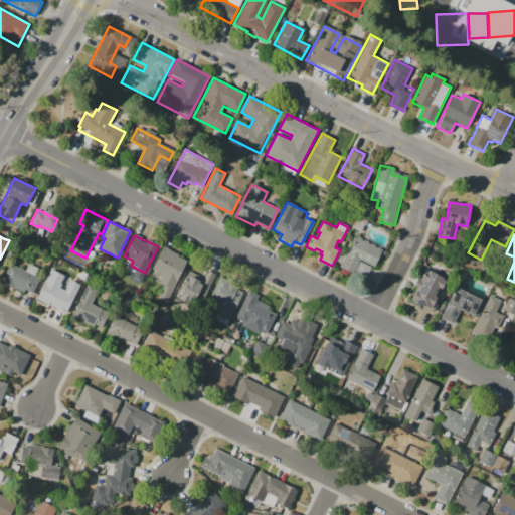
[(357,236),(382,249),(374,266),(360,259),(359,261),(371,267),(365,278),(354,272),(353,274),(341,268),(357,236)]
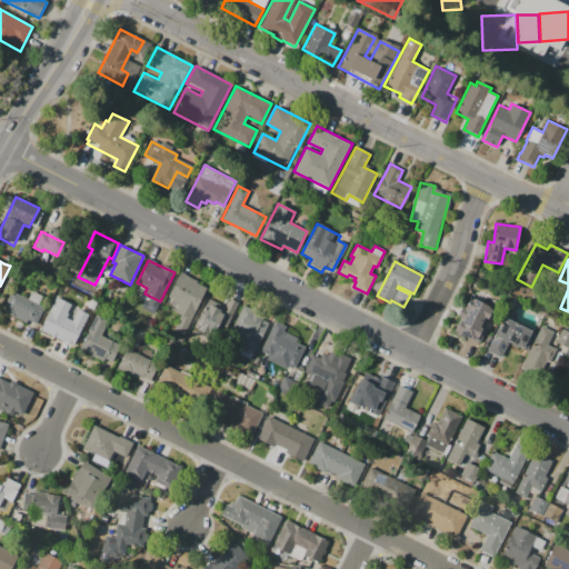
[(179,273),(197,282),(196,285),(207,290),(191,321),(175,313),(178,306),(167,299),(179,273)]
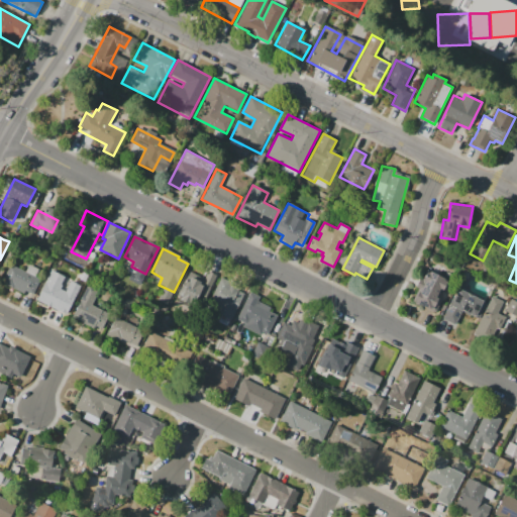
[(11,267),(41,282),(32,300),(2,284),(11,267)]
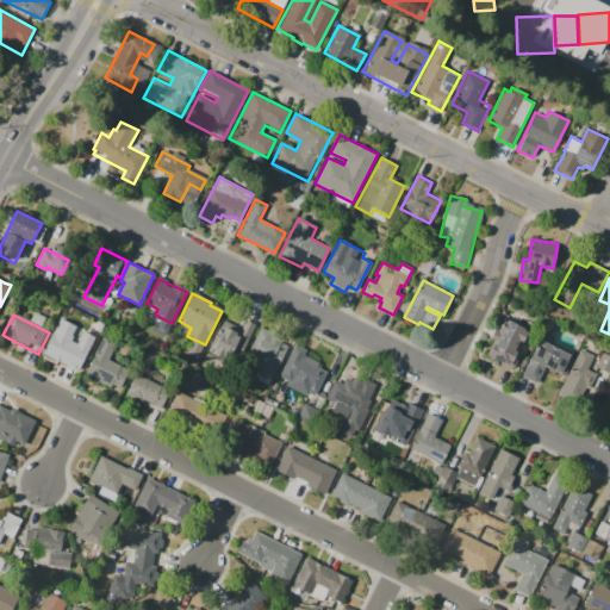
[(241,327),(221,321),(210,349),(240,360),(253,323),(243,321),(241,327)]
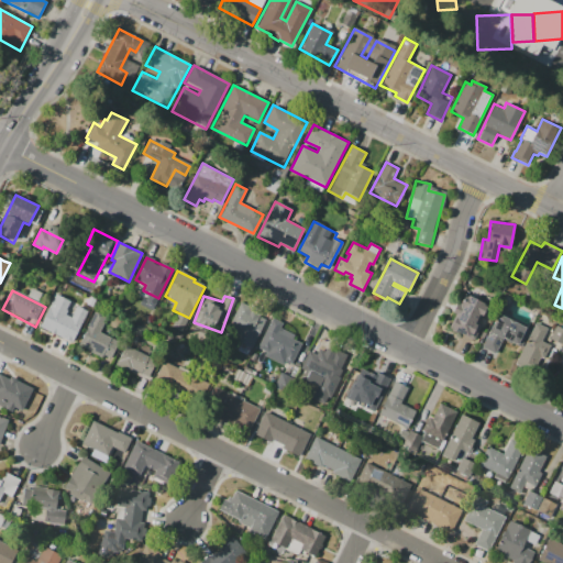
[(467,296),(490,308),(473,341),(450,330),(467,296)]
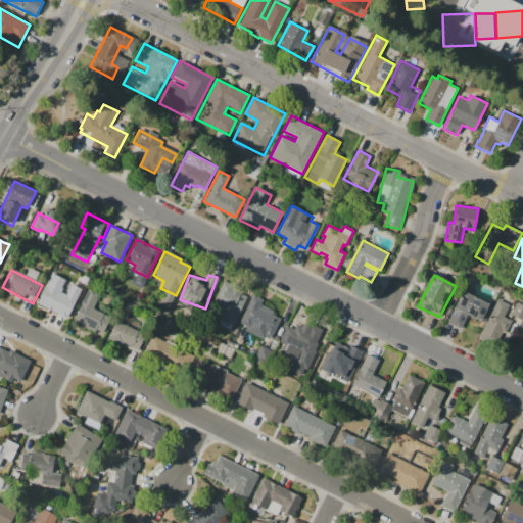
[(247,297),(234,323),(220,317),(222,314),(209,307),(223,281),(247,292),(245,295),(247,297)]
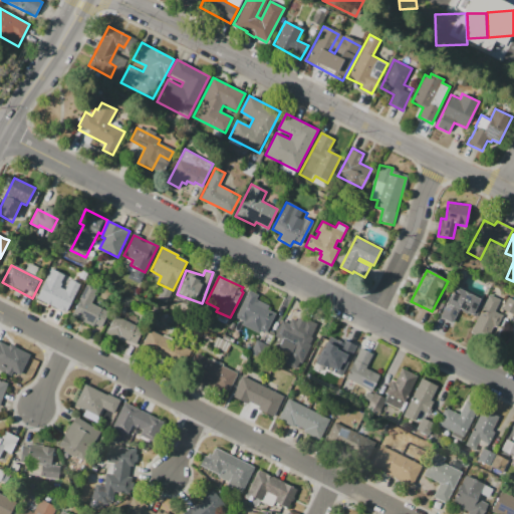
[(46,282),(75,297),(66,314),(38,299),(46,282)]
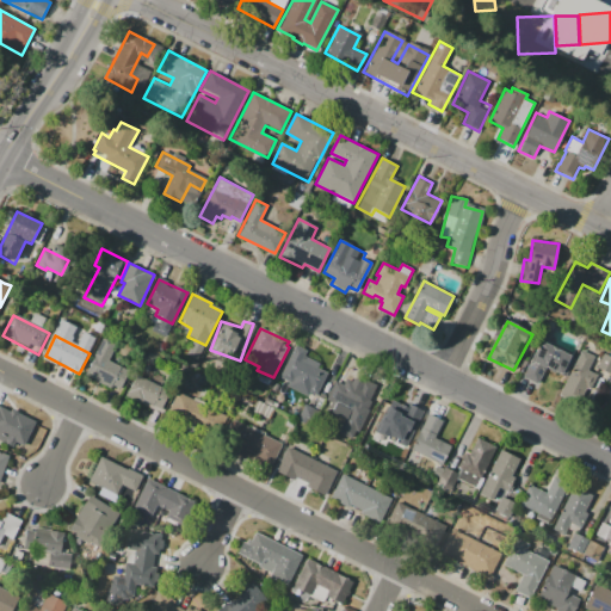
[(523,377),(541,341),(571,357),(561,375),(547,368),(538,384),(523,377)]
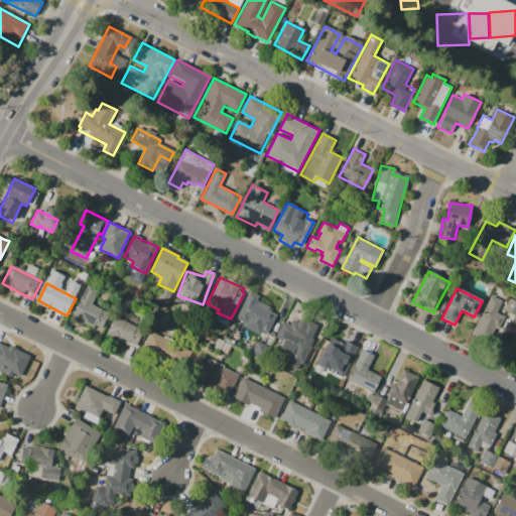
[(250,291),(260,295),(257,301),(269,307),(268,310),(277,314),(266,337),(243,326),(245,321),(236,317),(250,291)]
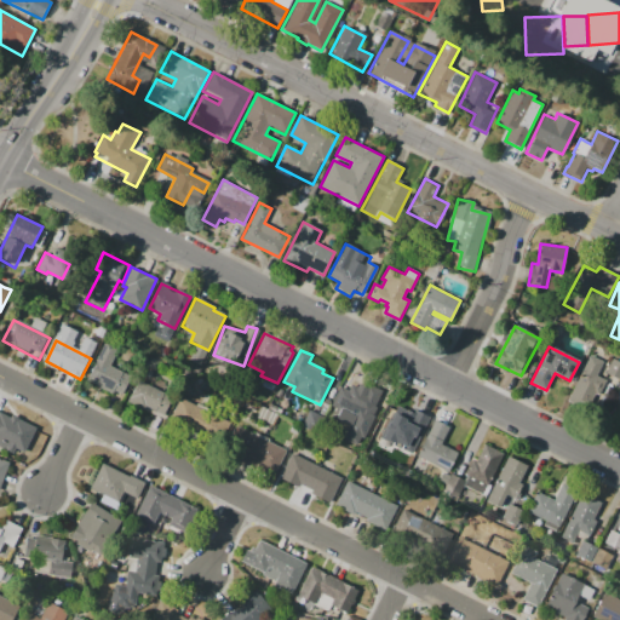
[(589,356),(602,363),(579,408),(566,401),(589,356)]
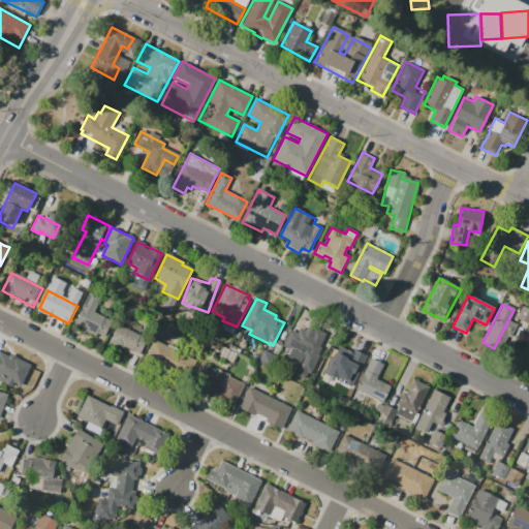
[(528,309),(528,324),(517,318),(523,306),(528,309)]
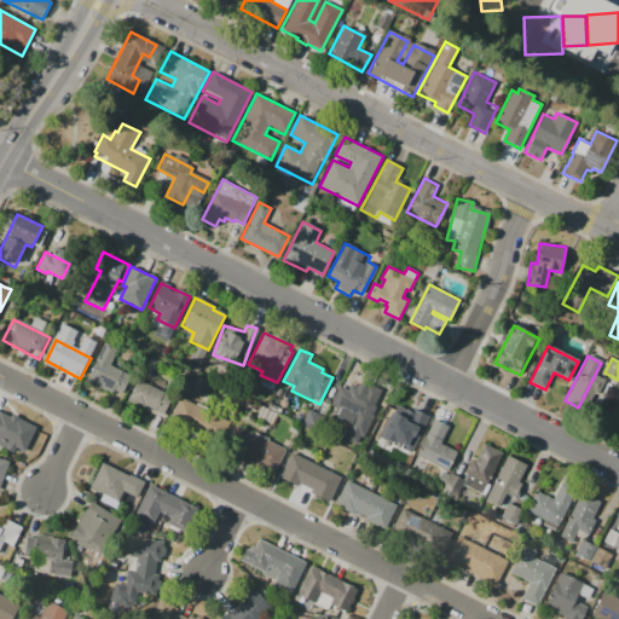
[(132,376),(122,395),(114,392),(113,394),(93,383),(94,381),(88,379),(98,359),(132,376)]
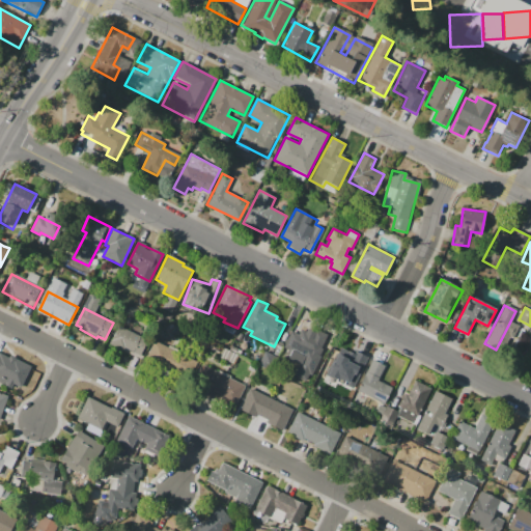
[(147,342),(139,358),(111,343),(119,328),(147,342)]
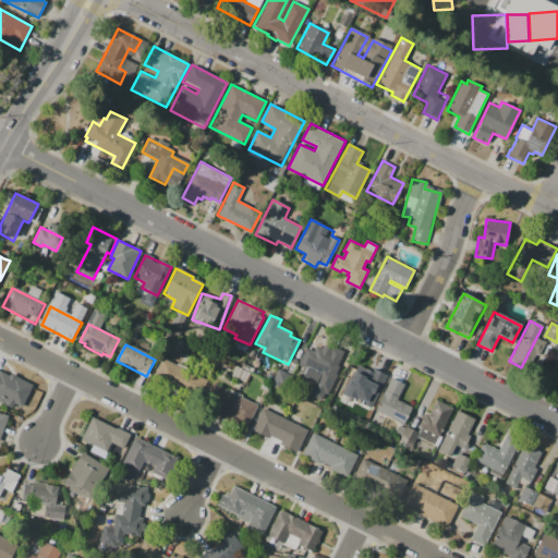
[(343,353),(327,383),(298,365),(307,349),(314,353),(317,347),(328,352),(332,346),(343,353)]
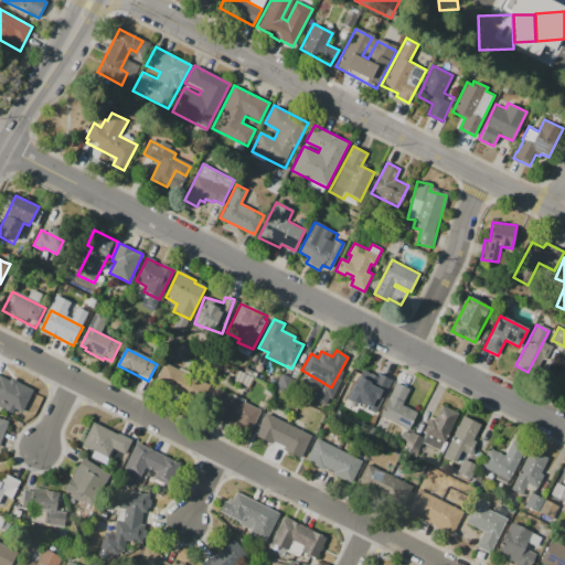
[(208,383),(162,362),(152,382),(198,404),(208,383)]
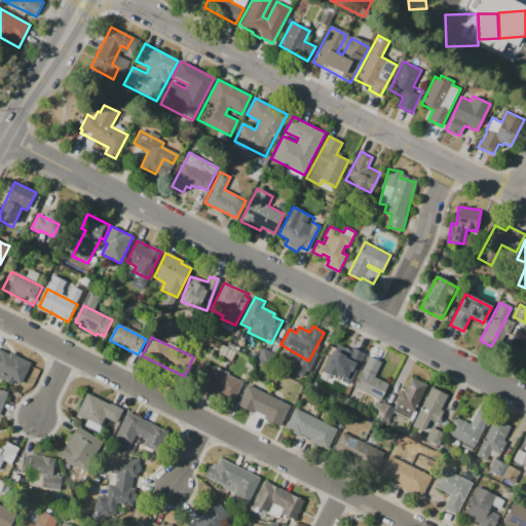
[(323,371),(331,355),(340,361),(348,346),(362,354),(344,383),(323,371)]
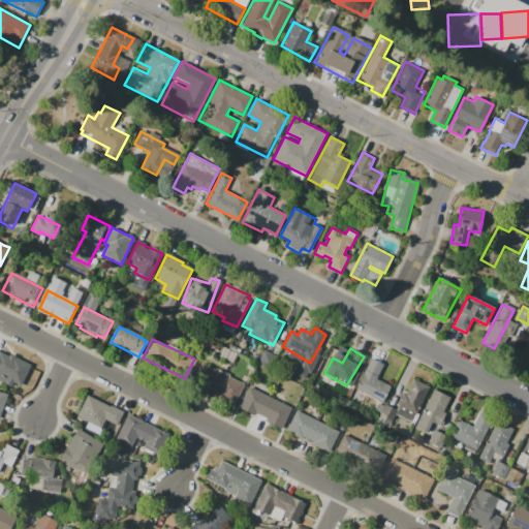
[(0,353),(29,367),(20,389),(0,379),(0,353)]
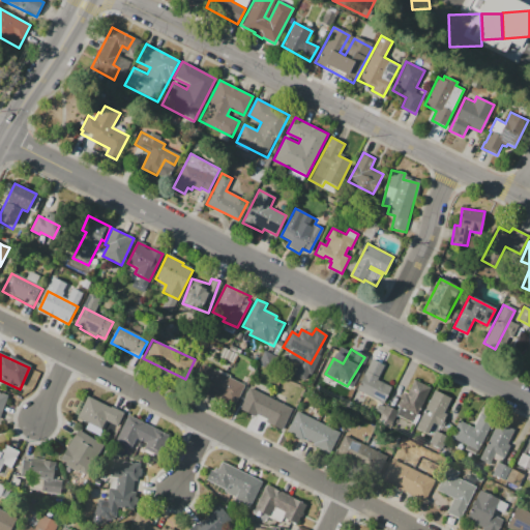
[(383,404),(355,388),(372,359),(384,366),(376,380),(391,389),(383,404)]
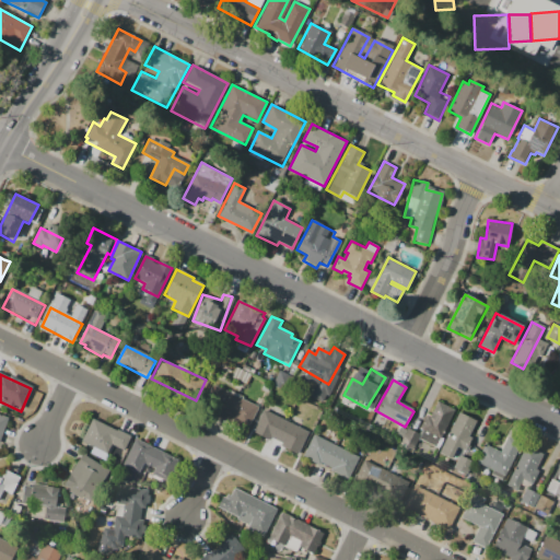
[(258,409),(248,429),(201,404),(211,384),(258,409)]
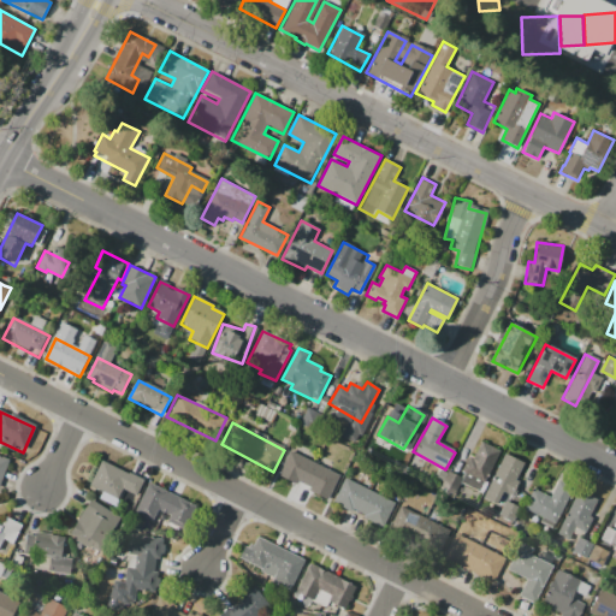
[(501,452),(480,495),(461,485),(465,477),(461,475),(469,457),(473,460),(481,443),(501,452)]
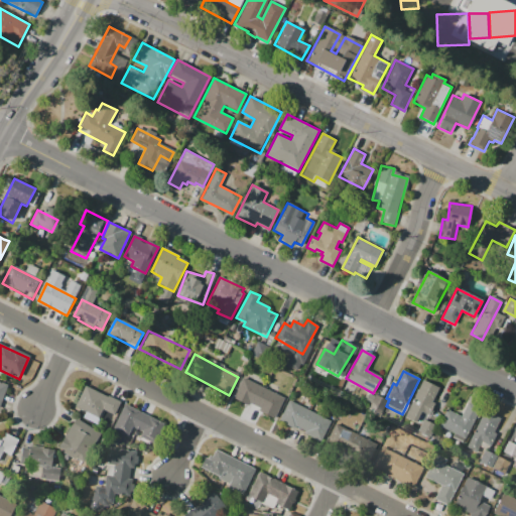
[(284,399),(274,418),(233,397),(243,378),(284,399)]
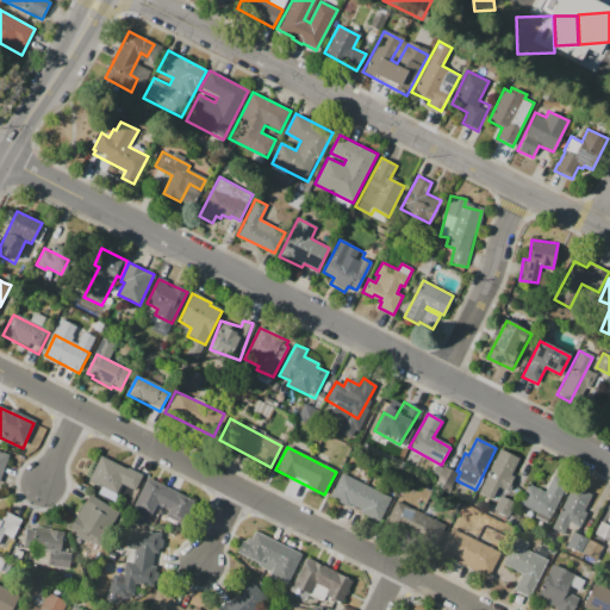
[(502,450),(520,460),(511,475),(515,478),(508,493),(503,491),(500,497),(516,504),(509,517),(493,509),(496,503),(479,495),(502,450)]
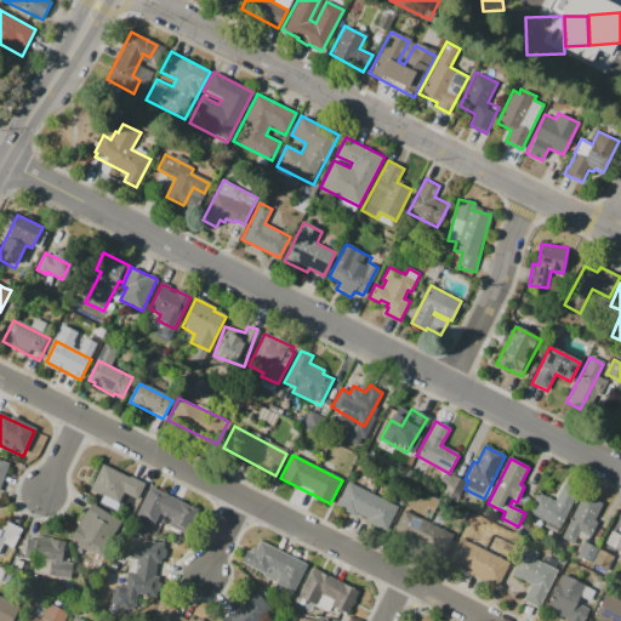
[(102,465),(144,484),(137,501),(95,480),(102,465)]
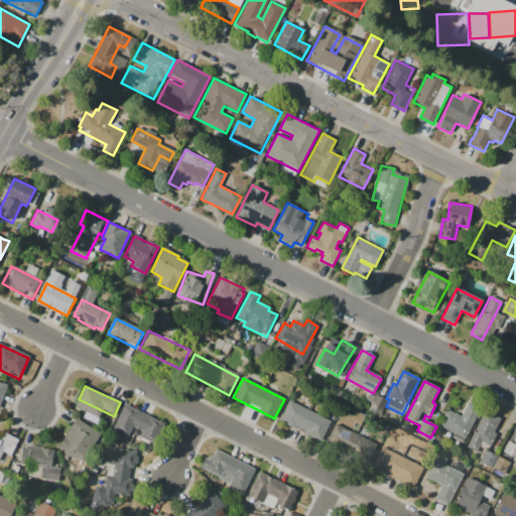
[(331,422),(320,442),(279,421),(290,401),(331,422)]
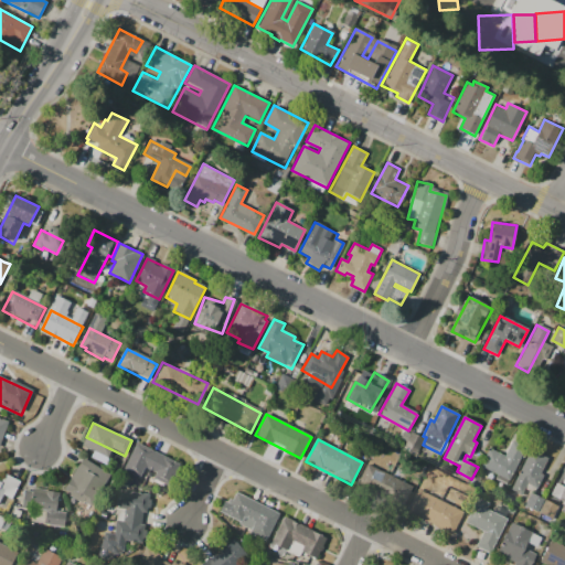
[(137,443),(178,462),(169,480),(128,459),(137,443)]
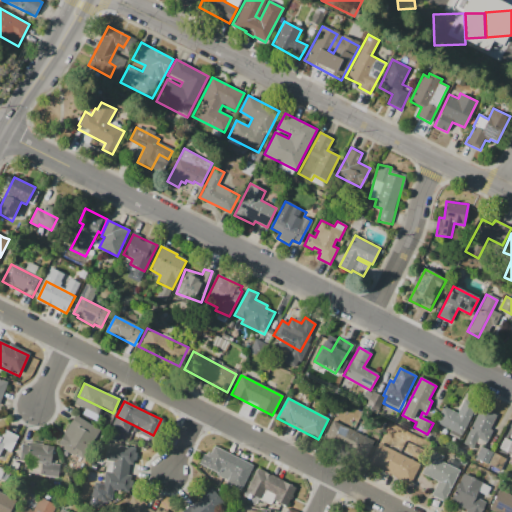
[(477,407),(460,440),(448,434),(450,430),(434,422),(442,406),(458,414),(465,401),(477,407)]
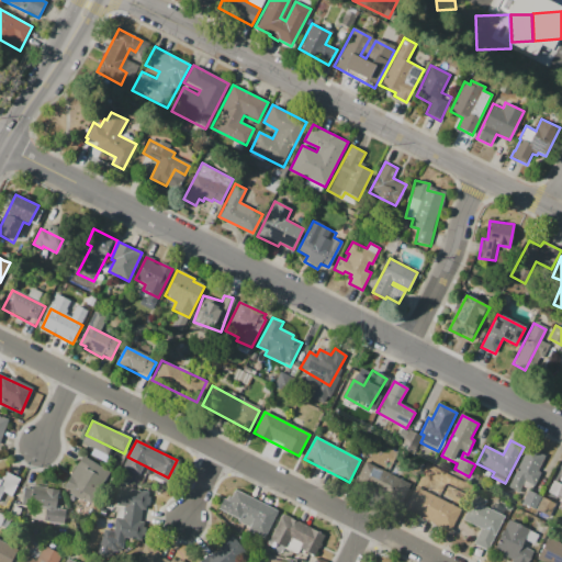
[(528,448),(546,457),(537,473),(541,475),(536,486),(525,481),(519,493),(508,486),(528,448)]
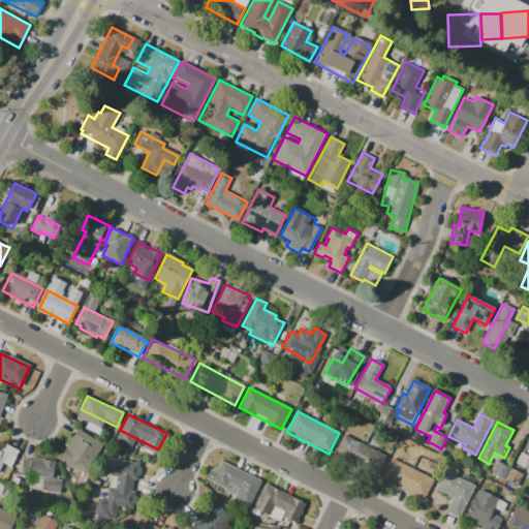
[(76,432),(92,442),(76,467),(61,458),(76,432)]
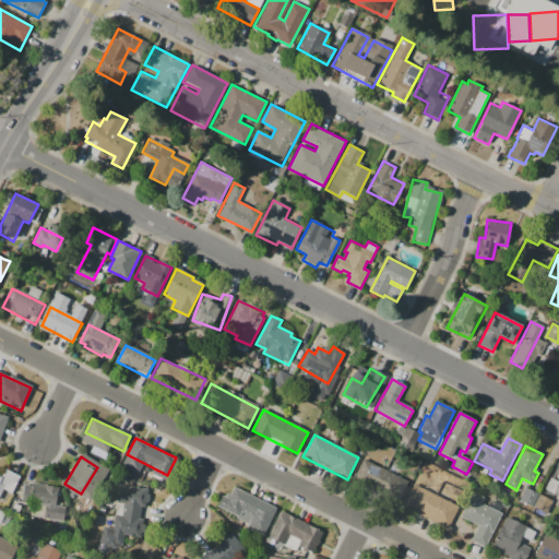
[(408,483),(399,501),(353,478),(363,459),(408,483)]
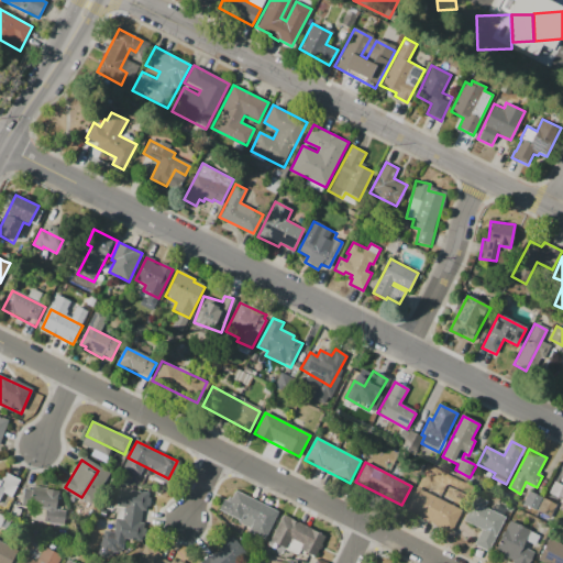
[(0,495),(1,492),(11,496),(19,478),(3,472),(0,478),(0,495)]
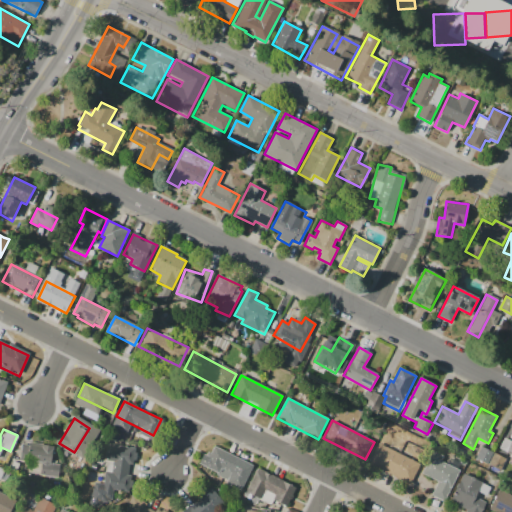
[(240,491),(195,466),(209,441),(254,466),(240,491)]
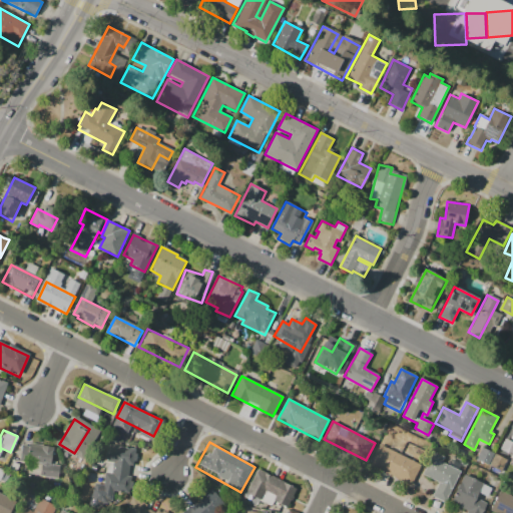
[(30,444),(54,446),(53,465),(58,465),(57,478),(41,477),(41,465),(29,464),(30,444)]
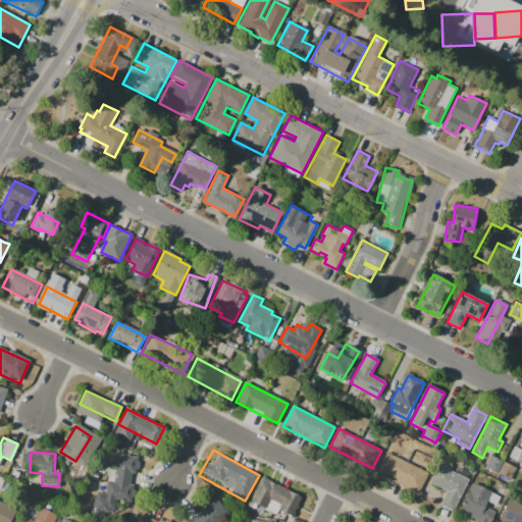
[(385,452),(428,473),(418,493),(375,471),(385,452)]
